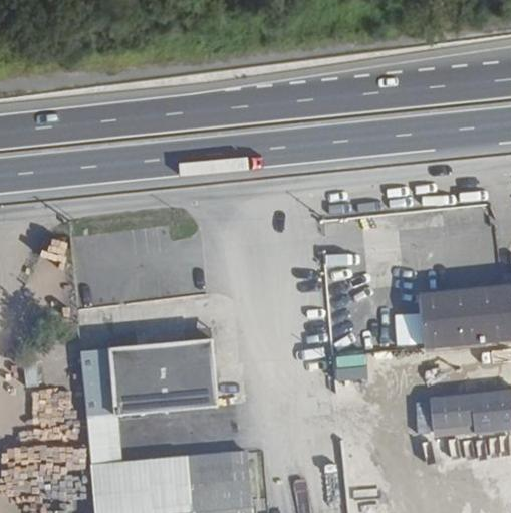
[(56,281),(41,282),(45,313),(67,311),(58,245),(36,248),(39,267),(54,265),(56,281)]
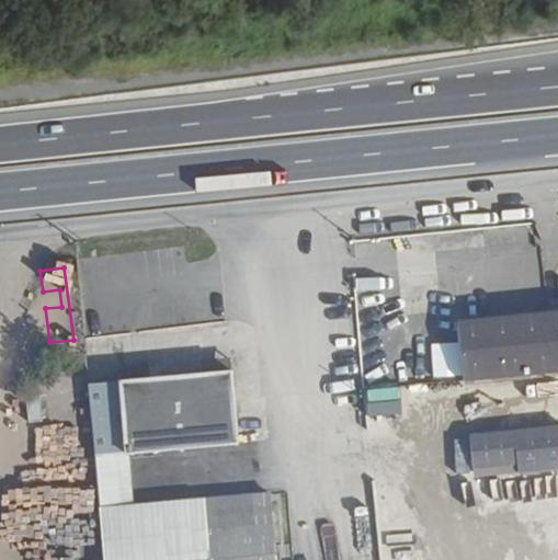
[(557,308),(456,319),(463,380),(557,370),(557,308)]
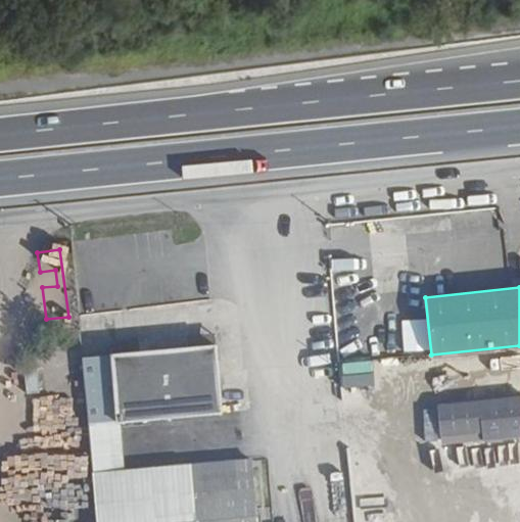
[(114,401),(115,419),(116,421),(119,421),(220,412),(214,344),(110,353),(113,388),(103,389),(104,402),(114,401)]
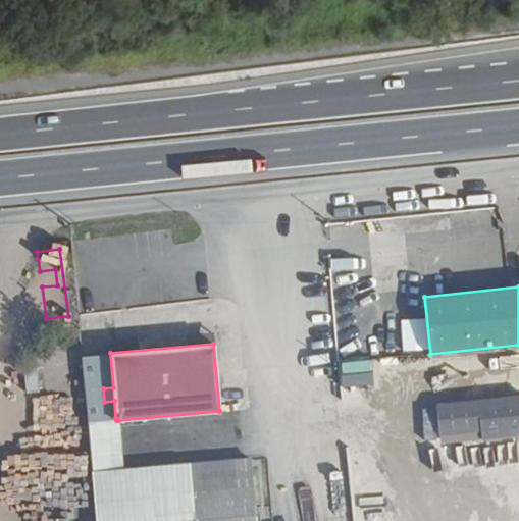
[(518,394),(435,402),(438,435),(480,430),(481,438),(518,433),(518,394)]
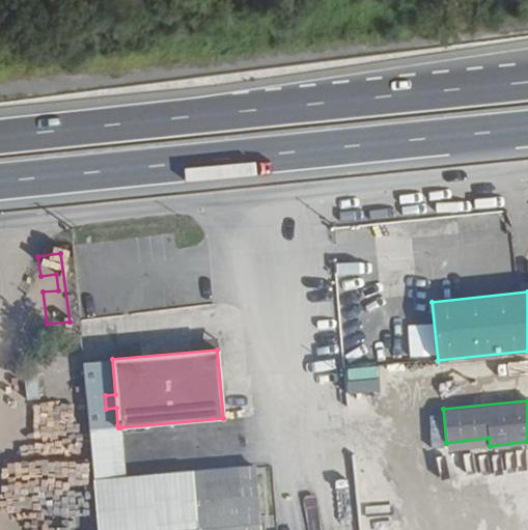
[(117,425),(88,427),(96,529),(260,529),(254,466),(126,477),(120,427),(118,427),(117,425)]
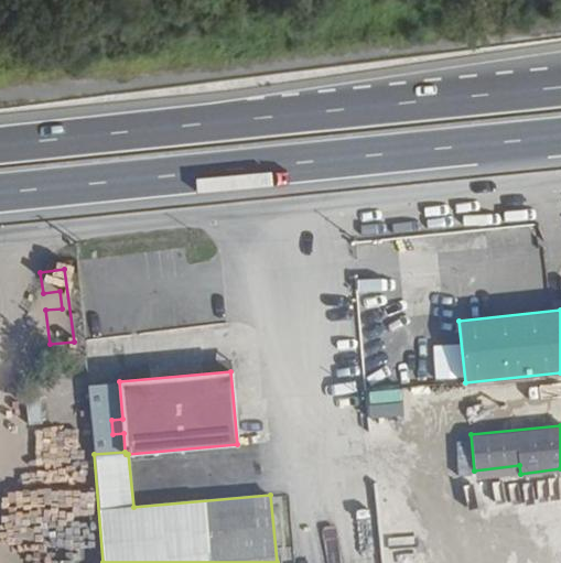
[(474,477),(520,474),(519,465),(474,471),(474,477)]
